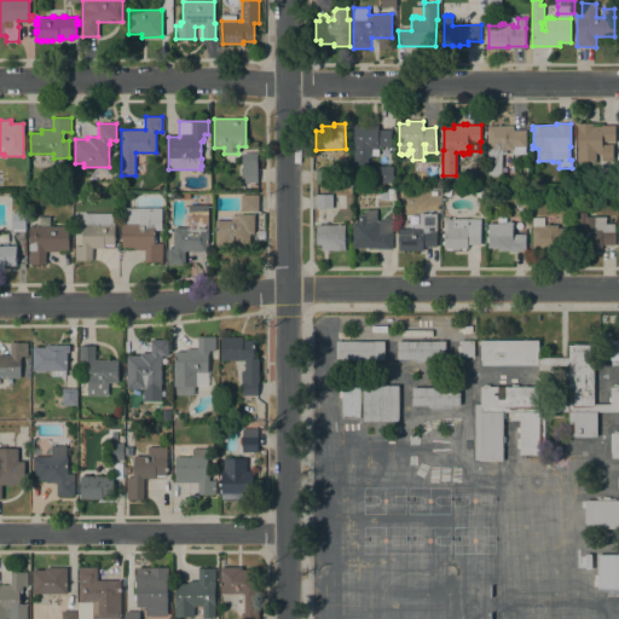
[(593,123),(593,126),(602,126),(602,125),(615,125),(615,142),(602,142),(602,144),(613,144),(613,161),(601,161),(601,154),(597,154),(597,152),(596,152),(596,161),(578,161),(577,123),(593,123)]
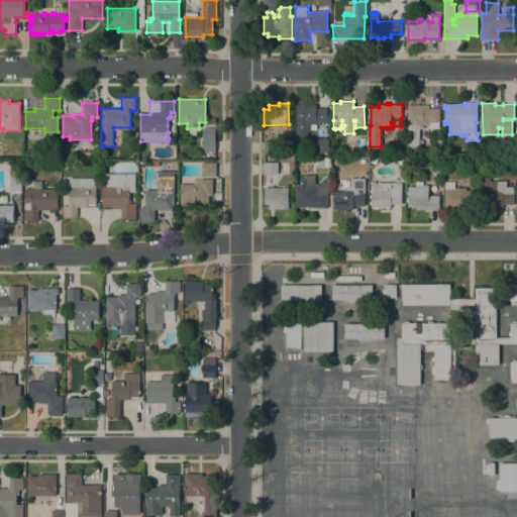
[(316,105),(316,109),(327,108),(327,122),(316,122),(316,129),(310,129),(310,131),(307,131),(307,135),(306,135),(306,138),(303,138),(302,139),(300,139),(299,138),(295,138),(295,122),(296,122),(296,105),(316,105)]
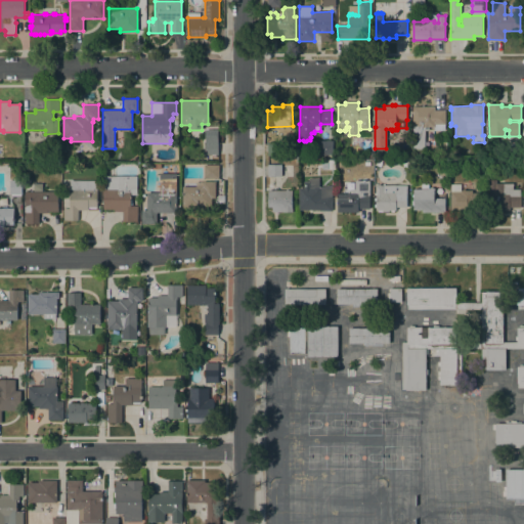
[(412,106),(434,106),(434,110),(445,110),(445,124),(447,124),(447,130),(435,130),(435,127),(429,127),(429,130),(425,130),(425,149),(412,149),(412,106)]
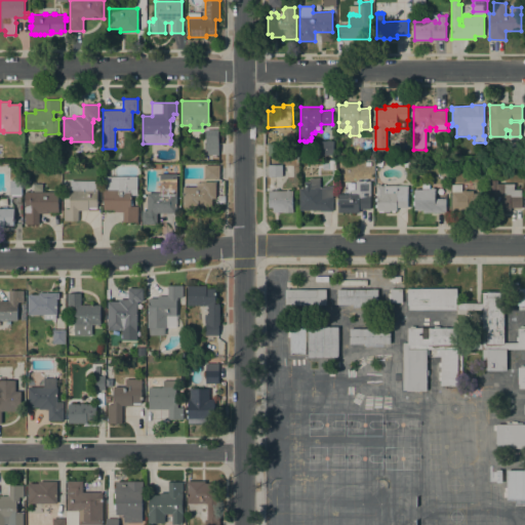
[(219,131),(219,142),(218,142),(218,155),(205,155),(205,142),(205,131),(219,131)]
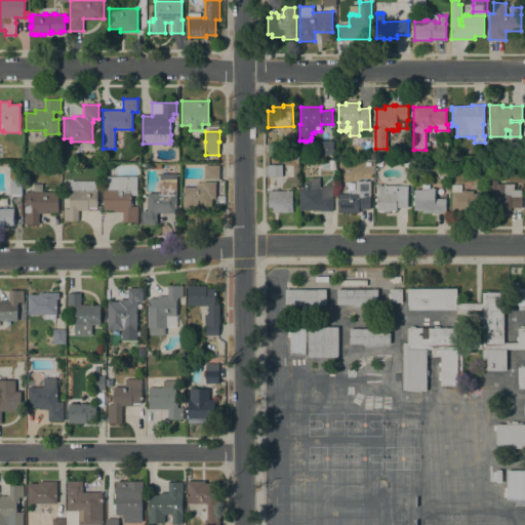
[(320,155),(320,140),(327,140),(330,140),(333,140),(333,155),(320,155)]
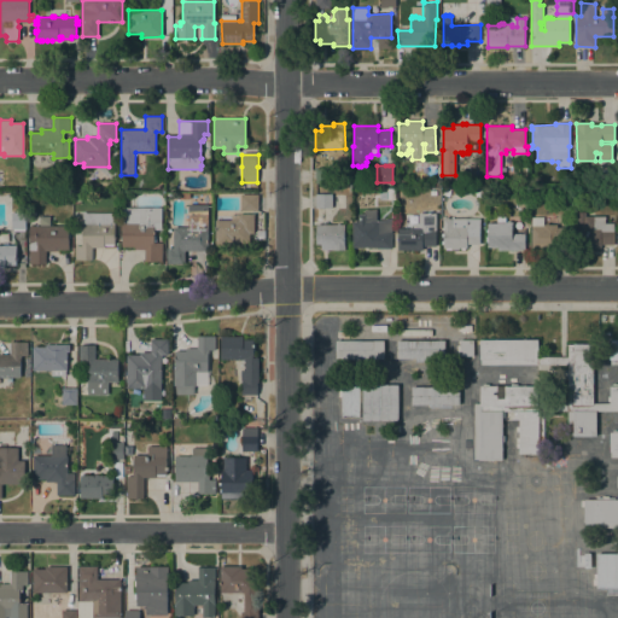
[(258,194),(258,210),(242,210),(242,194),(258,194)]
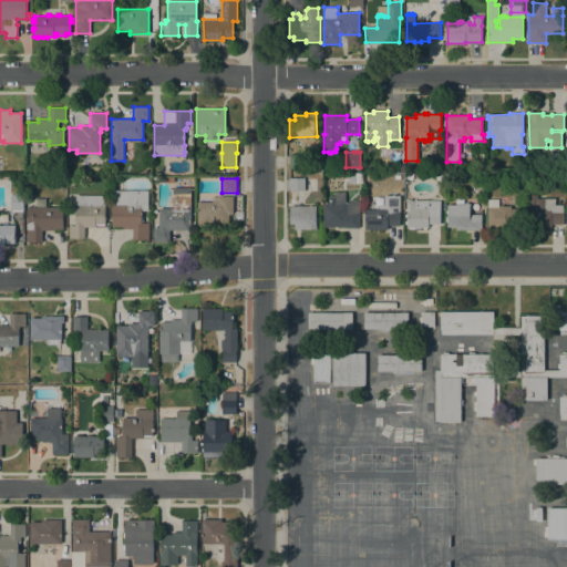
[(305,178),(305,191),(289,191),(289,178),(305,178)]
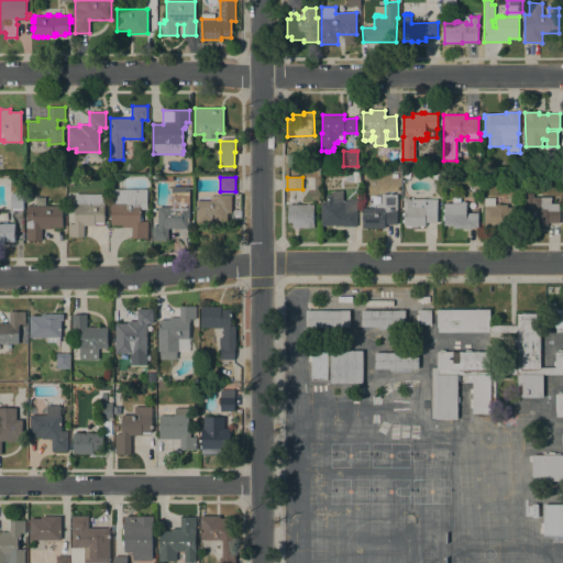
[(190,228),(168,229),(168,240),(152,241),(152,225),(158,225),(158,207),(172,207),(172,187),(189,186),(190,228)]
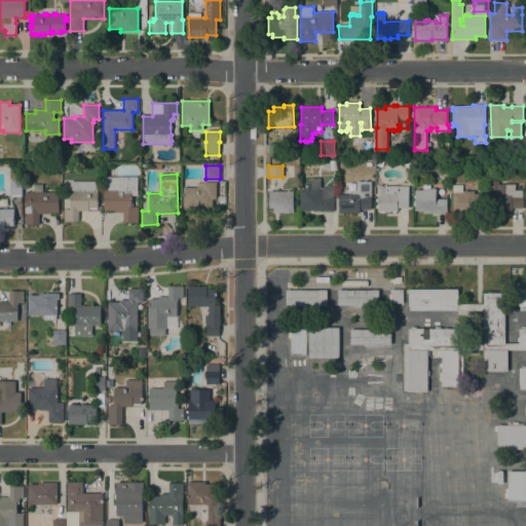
[(138,177),(138,195),(132,195),(132,207),(138,207),(139,223),(123,223),(123,212),(115,212),(115,211),(104,211),(104,177),(138,177)]
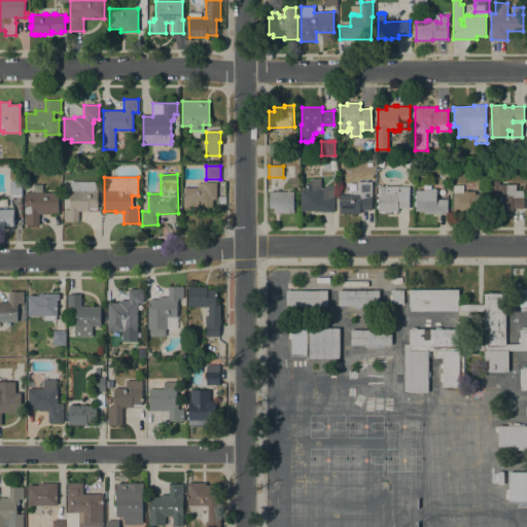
[(334,212),(321,212),(321,211),(301,211),(301,189),(306,189),(306,182),(311,182),(311,179),(321,179),(321,188),(334,187),(334,212)]
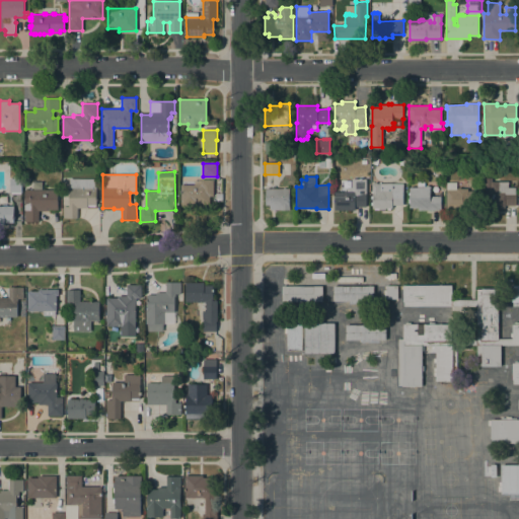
[(508,181),(508,188),(515,188),(515,205),(505,205),(505,208),(498,208),(498,210),(485,210),(485,177),(493,177),(493,181),(508,181)]
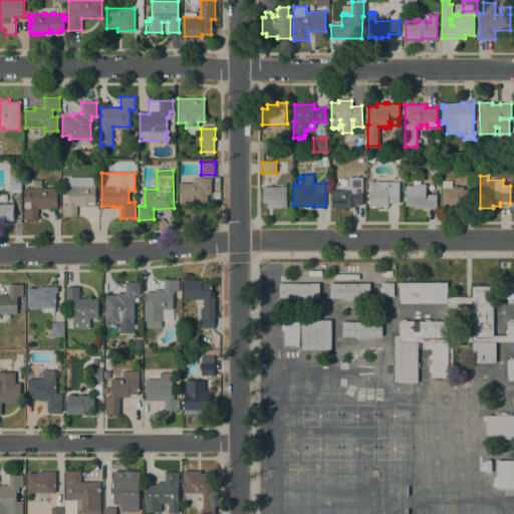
[(21,177),(21,191),(9,191),(9,177),(21,177)]
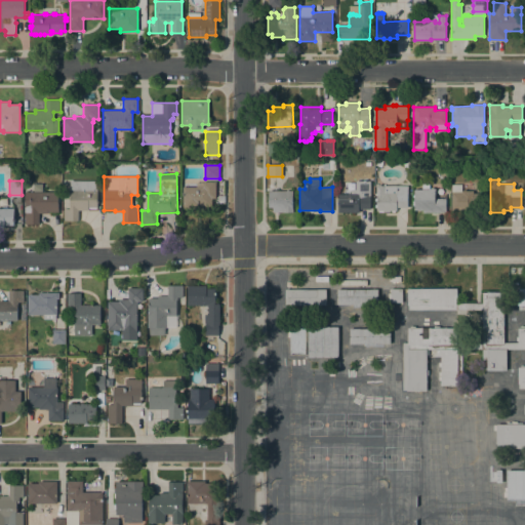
[(96,180),(97,207),(88,207),(88,210),(78,210),(78,220),(64,220),(64,209),(70,209),(70,180),(96,180)]
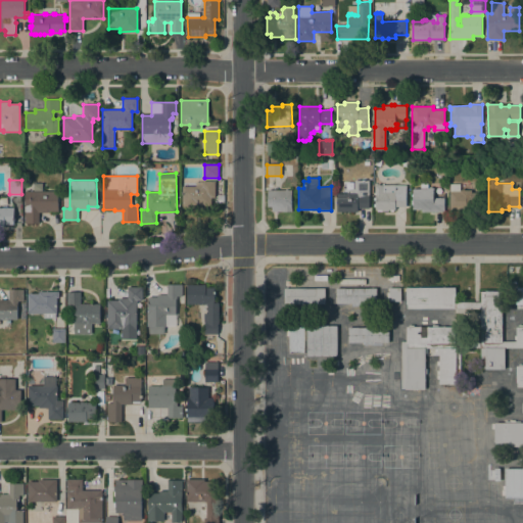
[(216,198),(211,198),(211,205),(200,205),(200,208),(182,208),(182,186),(183,186),(196,186),(202,186),(202,181),(216,181),(216,198)]
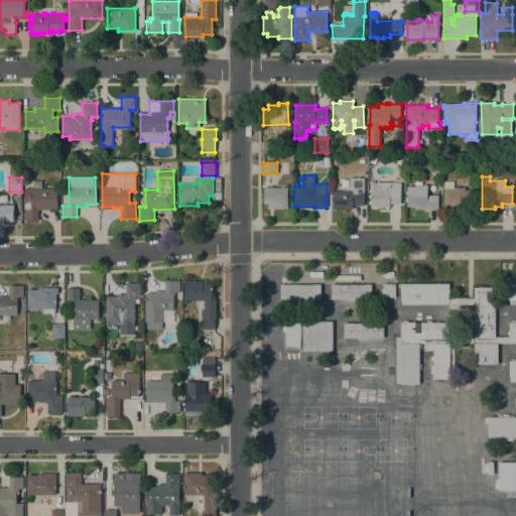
[(364,178),(364,206),(353,206),(353,209),(333,209),(333,190),(342,190),(342,188),(347,188),(347,189),(349,189),(349,178),(364,178)]
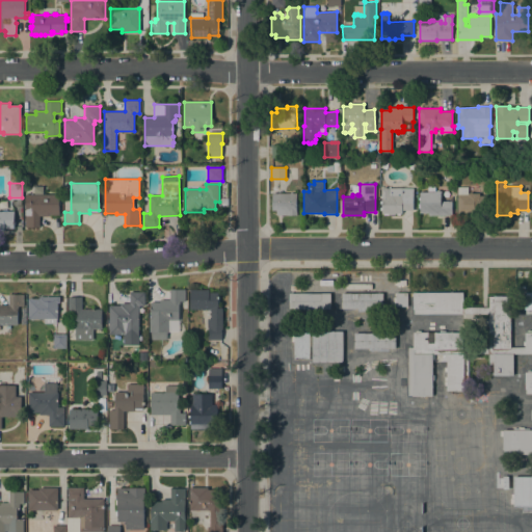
[(414,188),(413,210),(401,210),(401,214),(400,214),(400,215),(397,215),(397,213),(395,213),(395,215),(383,215),(383,214),(381,214),(381,210),(380,210),(380,207),(381,207),(381,204),(380,204),(380,201),(381,201),(381,198),(380,197),(380,195),(381,195),(381,188),(383,188),(383,187),(387,187),(387,188),(414,188)]
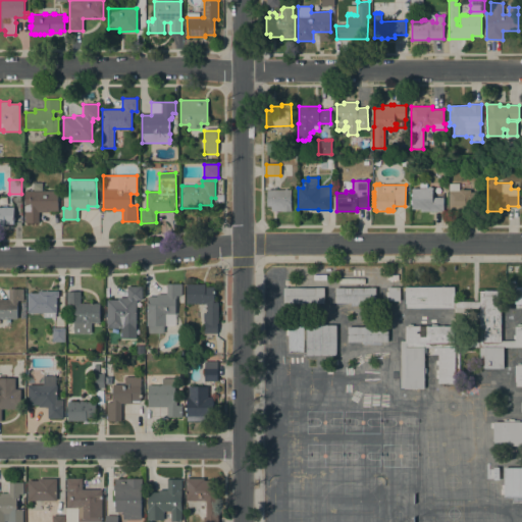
[(449,184),(459,184),(459,190),(471,190),(471,192),(481,192),(481,209),(449,209),(449,184)]
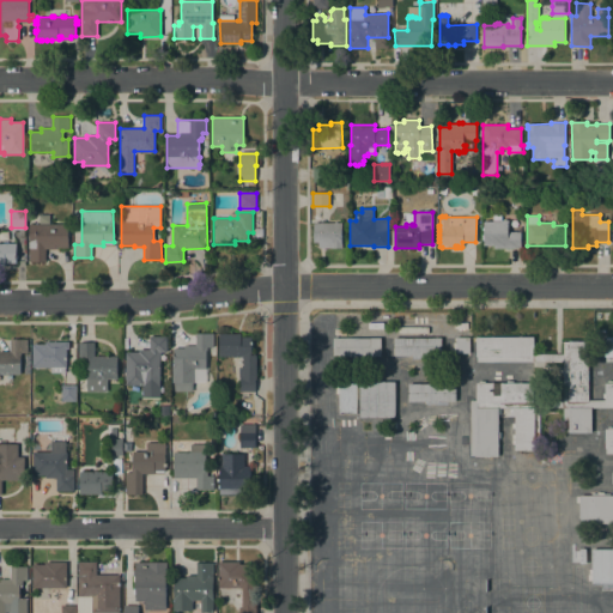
[(521,248),(493,248),(493,246),(484,246),(484,240),(483,240),(483,235),(484,235),(484,230),(481,230),(481,228),(484,228),(484,222),(499,222),(499,220),(503,220),(503,219),(507,219),(507,220),(509,220),(509,222),(508,222),(508,232),(521,232),(521,248)]
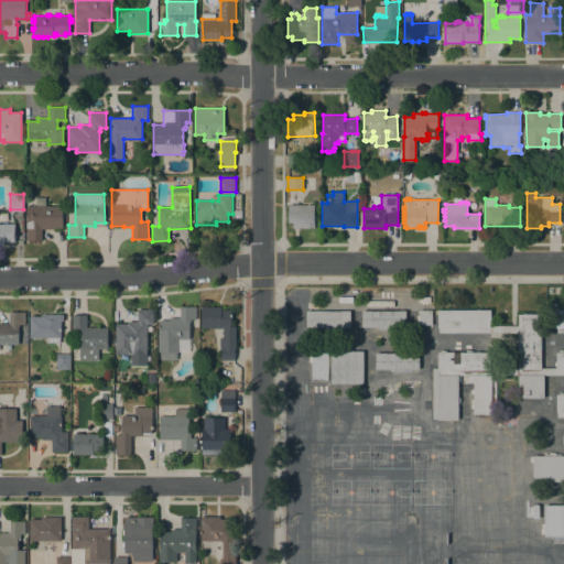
[(314,205),(314,220),(315,220),(315,228),(293,228),(293,223),(289,223),(289,205),(314,205)]
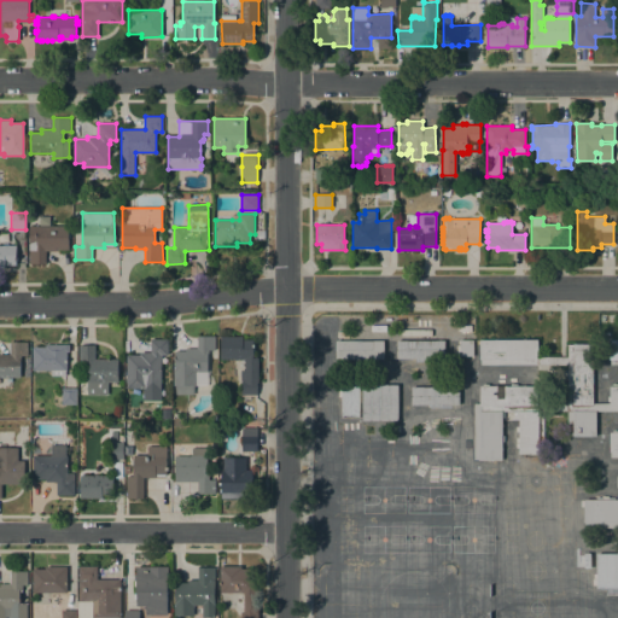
[(69,226),(69,249),(54,249),(54,250),(46,250),(46,262),(47,262),(47,263),(30,263),(29,226),(69,226)]
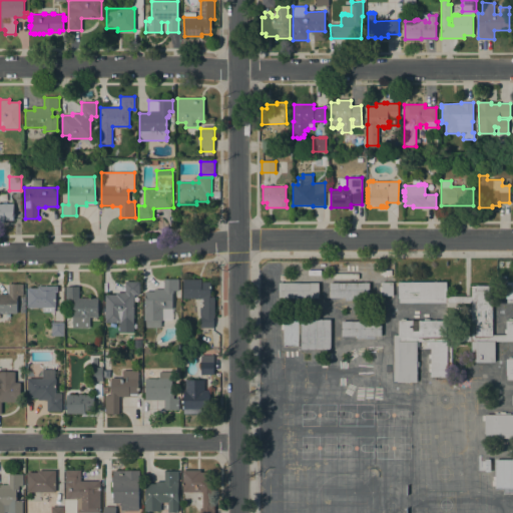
[(0,204),(13,204),(13,219),(4,219),(4,222),(0,222),(0,204)]
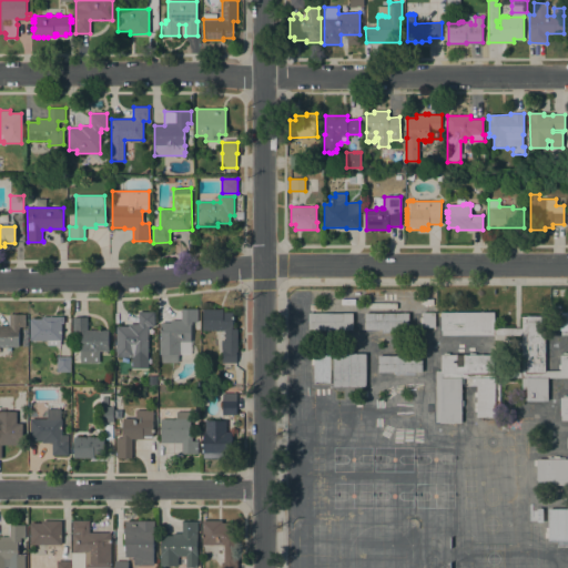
[(178,354),(179,362),(162,362),(162,354),(160,354),(160,344),(160,340),(161,340),(161,323),(171,323),(171,321),(181,320),(181,308),(198,308),(198,321),(192,322),(192,324),(191,324),(191,341),(180,341),(180,354),(178,354)]
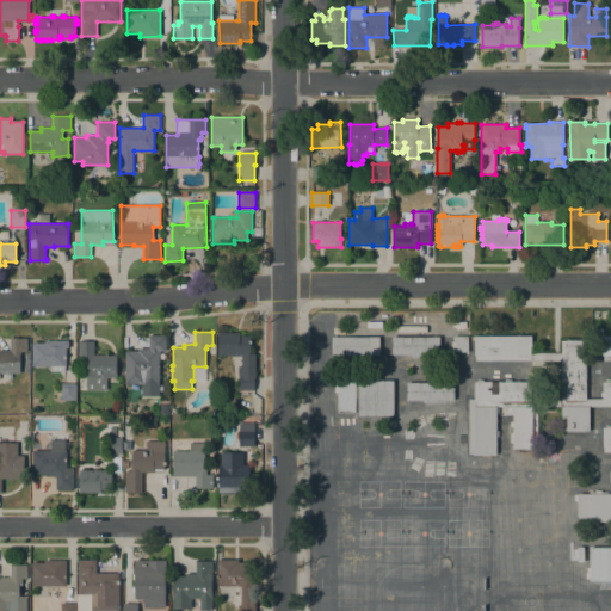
[(240,333),(240,335),(251,335),(251,353),(255,353),(255,377),(254,377),(254,390),(239,390),(239,375),(238,375),(238,365),(242,365),(242,356),(236,356),(233,356),(218,356),(218,333),(240,333)]
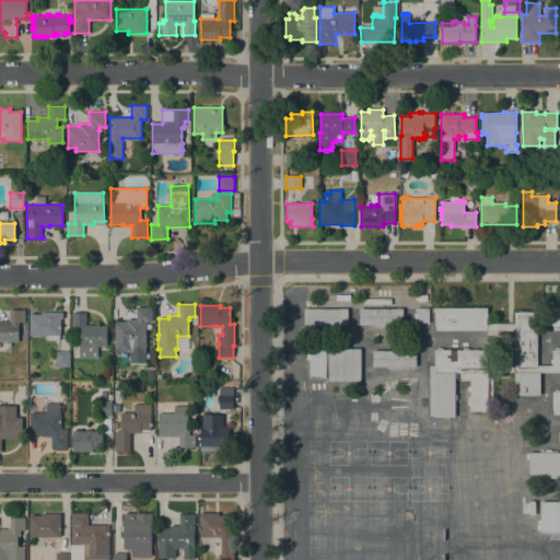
[(130,352),(115,352),(115,322),(127,322),(127,319),(137,319),(137,307),(153,307),(152,322),(147,322),(147,325),(146,353),(130,353),(130,352)]
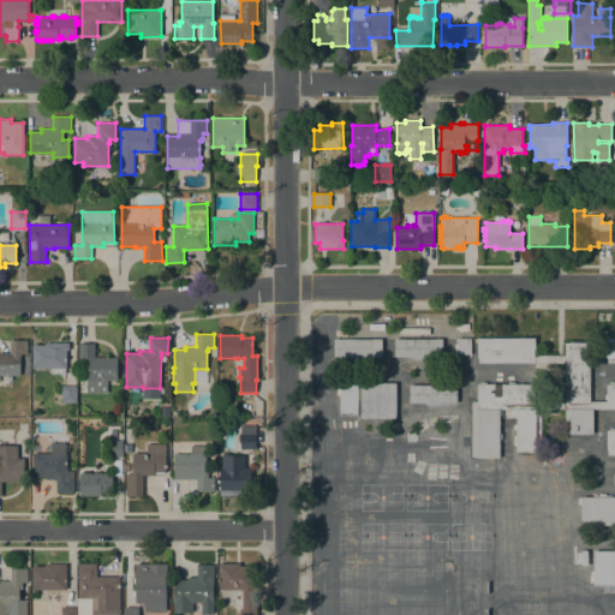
[(478,358),(478,338),(536,338),(536,356),(536,358),(479,358),(478,358)]
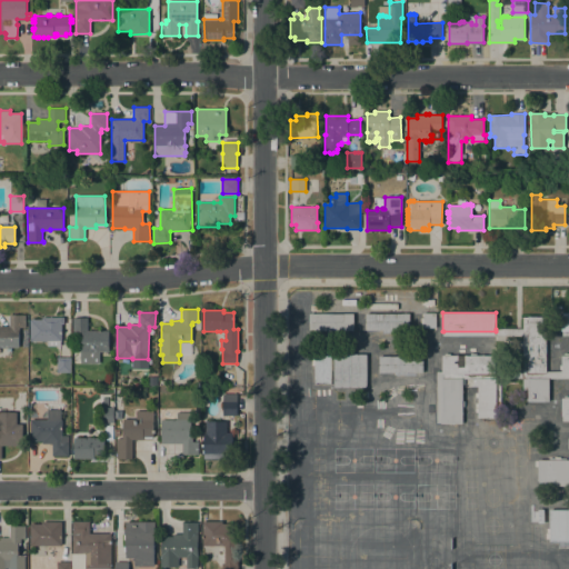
[(568,331),(568,312),(559,312),(559,331),(568,331)]
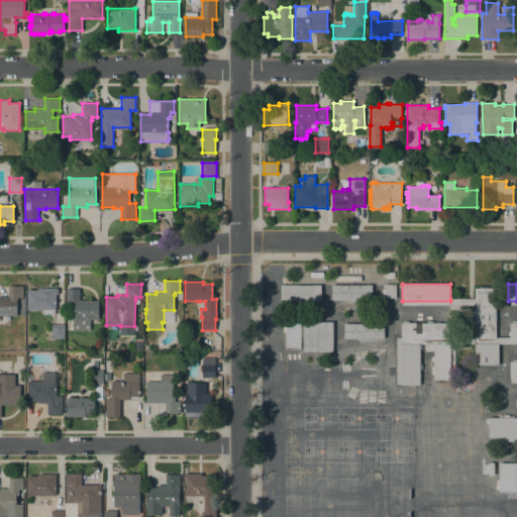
[(321,285),(321,300),(281,300),(281,285),(321,285)]
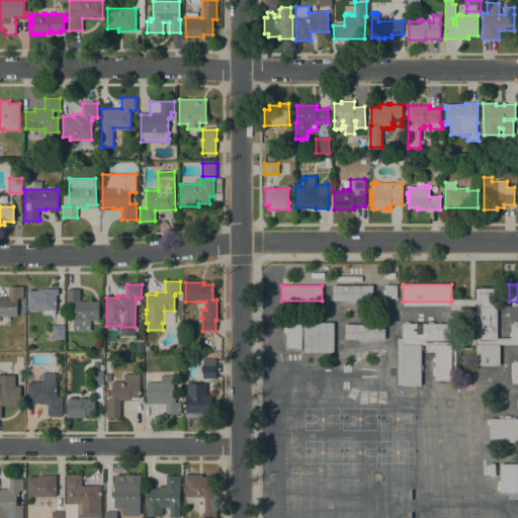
[(372,285),(372,299),(333,300),(333,285),(372,285)]
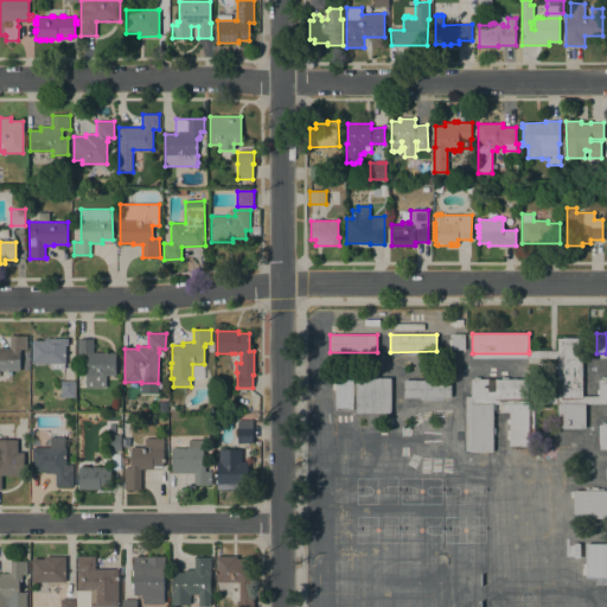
[(465,334),(465,350),(452,350),(452,334),(465,334)]
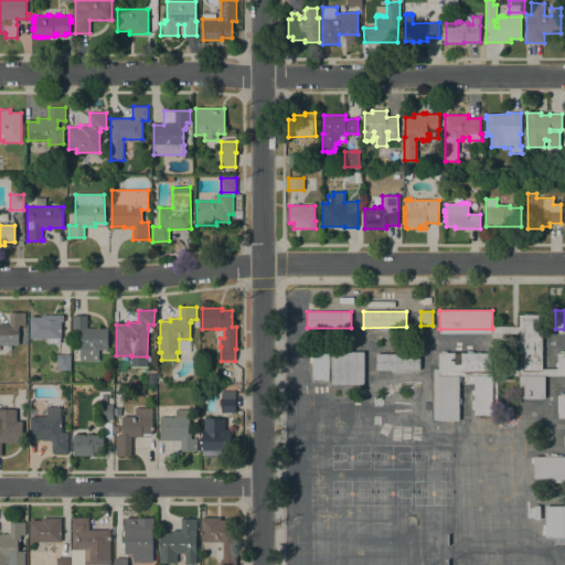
[(0,344),(0,323),(9,323),(9,312),(25,312),(25,326),(19,326),(19,344),(0,344)]
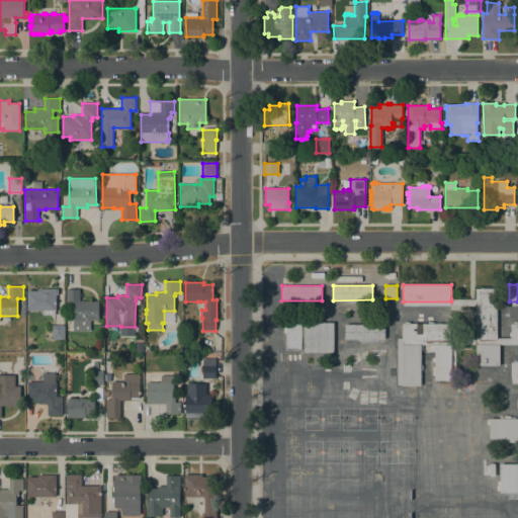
[(27,291),(37,290),(37,288),(58,288),(58,295),(56,295),(56,311),(55,311),(55,315),(42,315),(42,311),(27,311),(27,291)]
